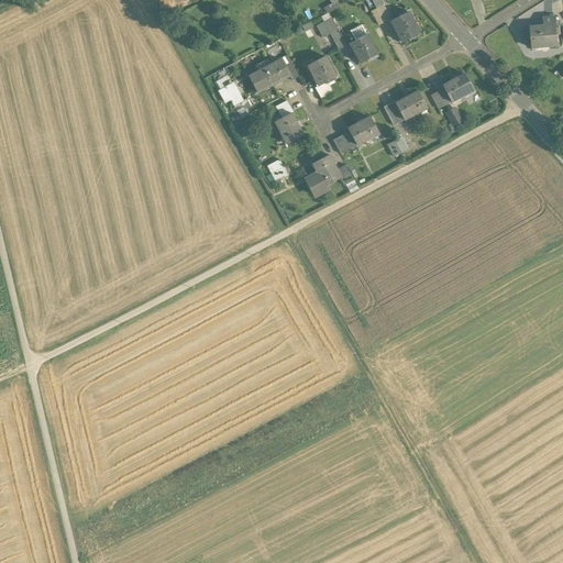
[(384,6),(379,0),(371,0),(376,10),(383,6),(384,6)]
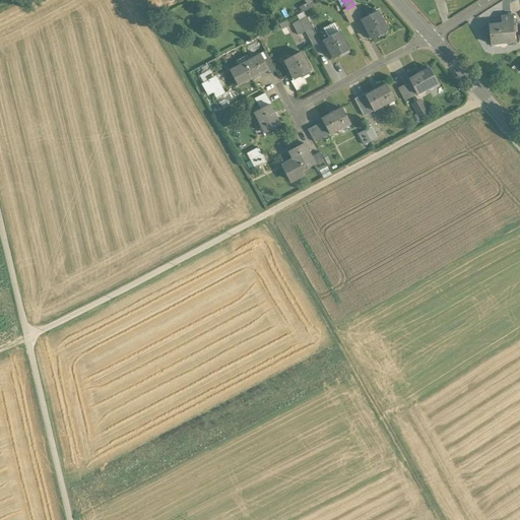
[(361,18),(353,5),(347,9),(342,11),(349,24),(361,18)]
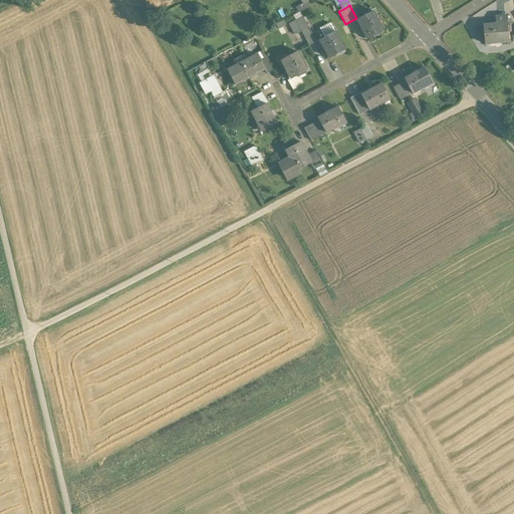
[(371,12),(356,20),(362,32),(360,33),(364,41),(381,32),(371,12)]
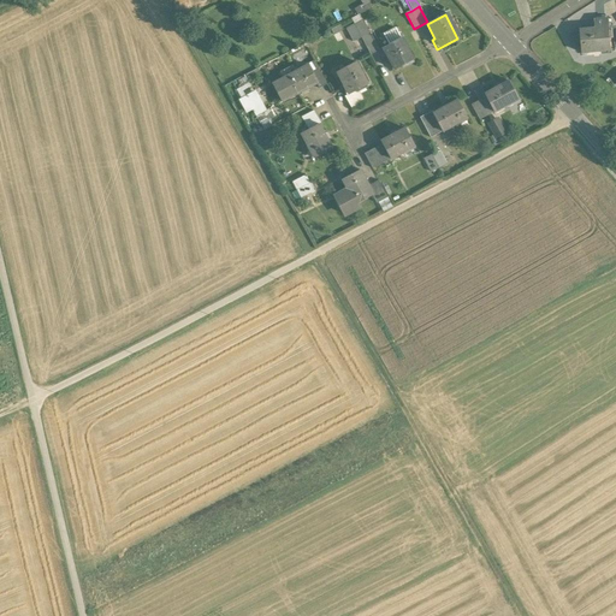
[(609,21),(596,21),(597,29),(580,30),(581,53),(612,51),(609,21)]
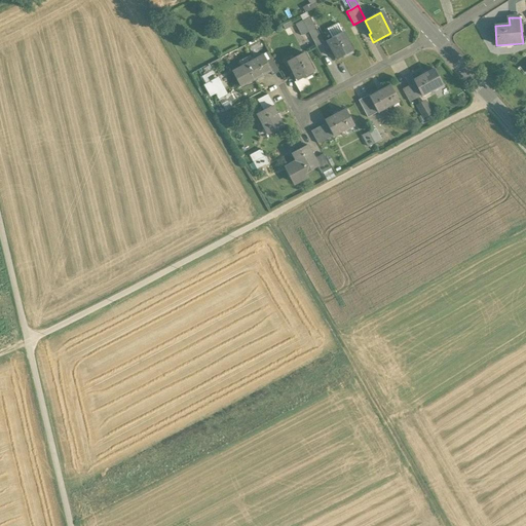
[(309,19),(302,23),(307,33),(315,47),(323,43),(316,31),(315,31),(309,19)]
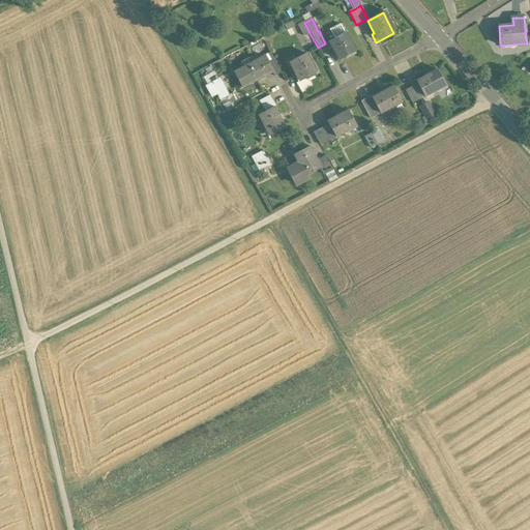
[(304,23),(297,26),(302,36),(310,33),(304,23)]
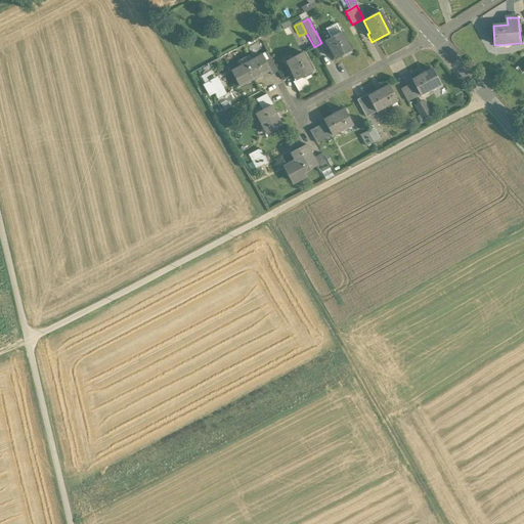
[(331,38),(325,41),(336,60),(351,52),(341,33),(336,25),(326,30),(331,38)]
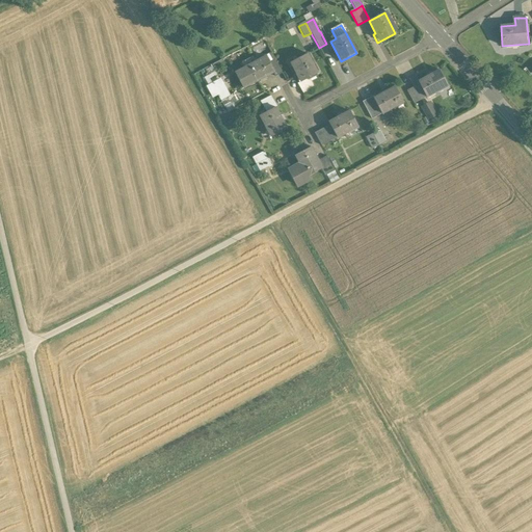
[(307,55),(291,63),(296,74),(294,75),(299,83),(308,79),(317,74),(307,55)]
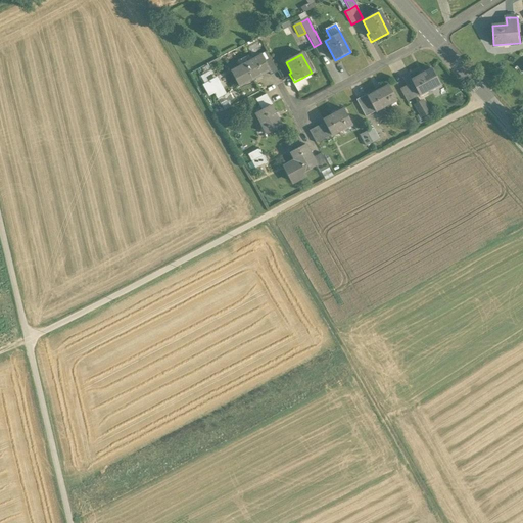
[(232,56),(224,60),(229,70),(237,65),(232,56)]
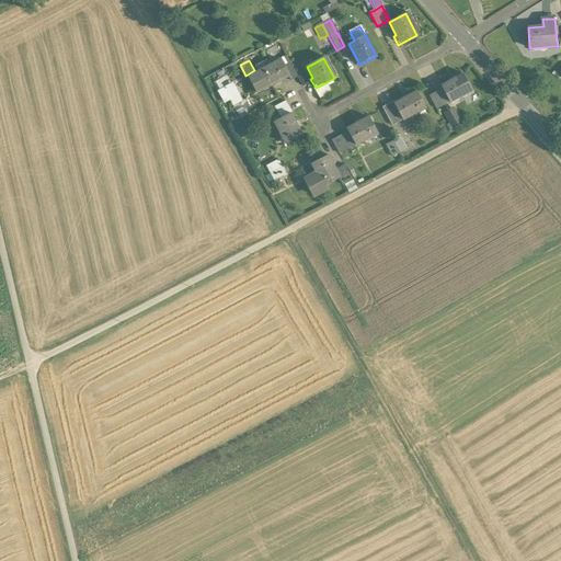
[(279,60),(247,78),(254,93),(264,89),(288,77),(284,68),(279,60)]
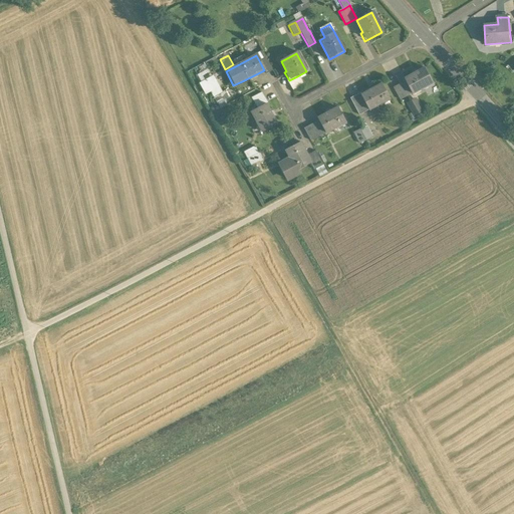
[(275,76),(266,59),(260,62),(264,70),(269,80),(275,76)]
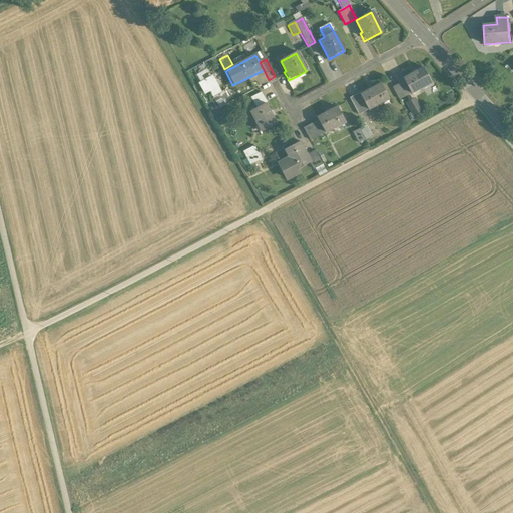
[(194,74),(203,94),(209,91),(211,96),(219,93),(208,68),(194,74)]
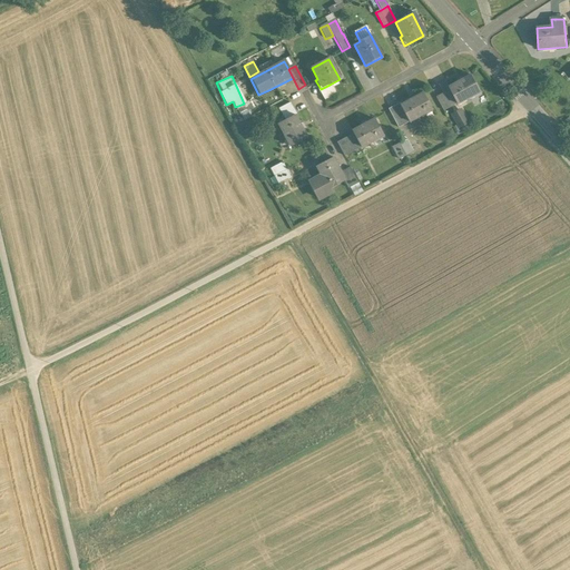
[(479,92),(471,77),(449,88),(448,89),(451,94),(457,105),(479,92)]
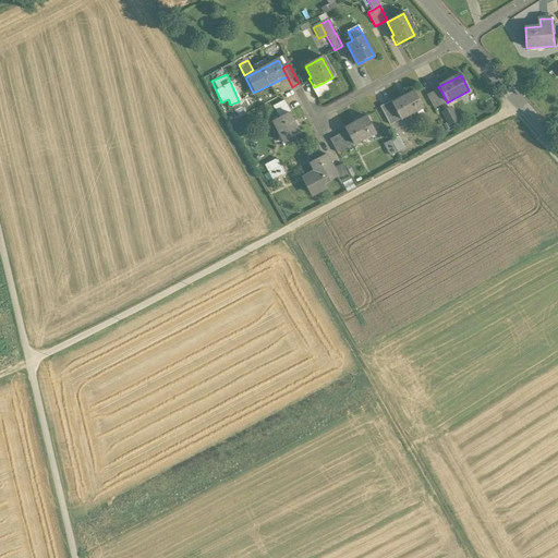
[(439,86),(436,81),(429,84),(434,92),(435,95),(441,92),(438,87),(439,86)]
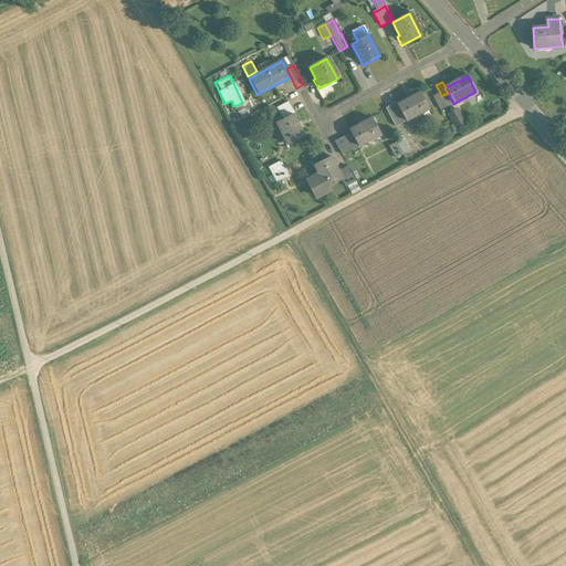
[(318,88),(316,90),(322,102),(334,95),(327,84),(318,88)]
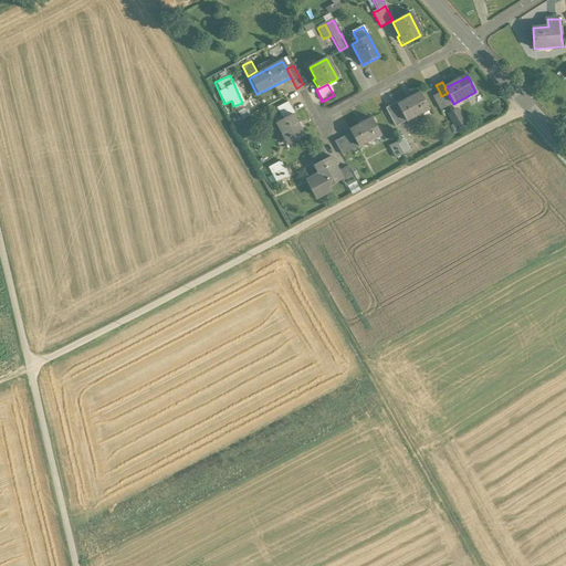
[(453,104),(448,93),(441,96),(440,93),(432,97),(440,111),(453,104)]
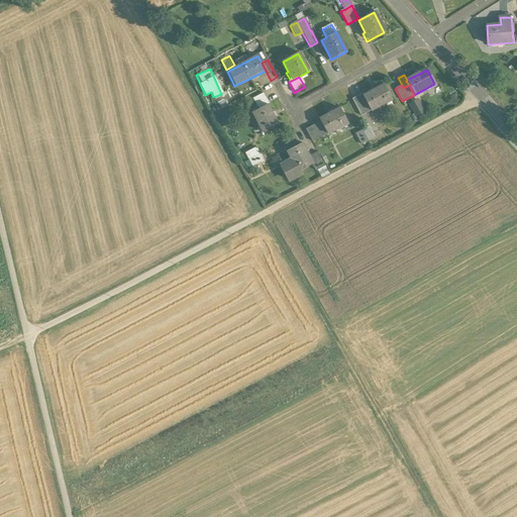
[(384,86),(363,97),(371,111),(392,100),(384,86)]
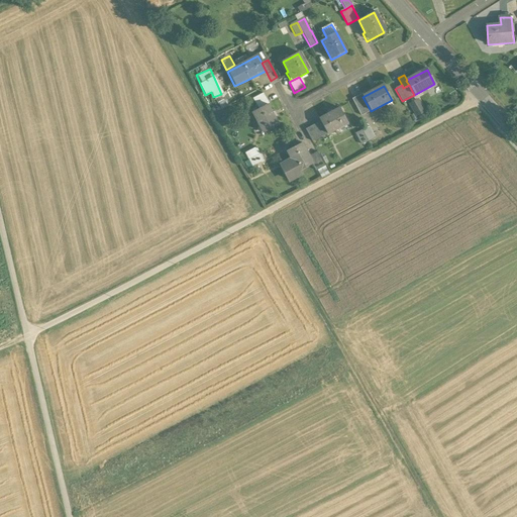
[(225,93),(214,99),(218,106),(229,100),(225,93)]
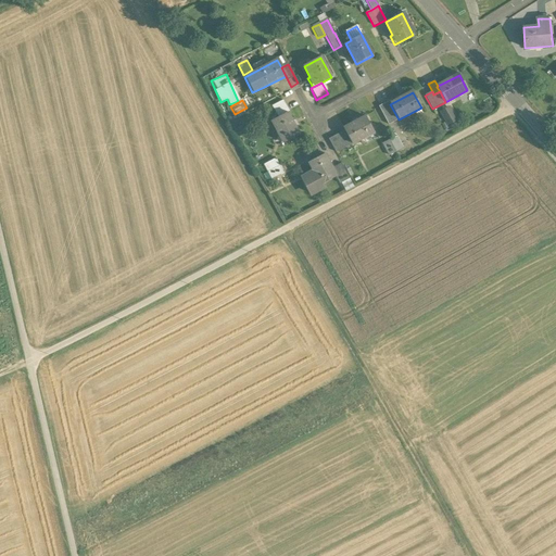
[(282,101),(272,106),(277,118),(287,114),(289,113),(282,101)]
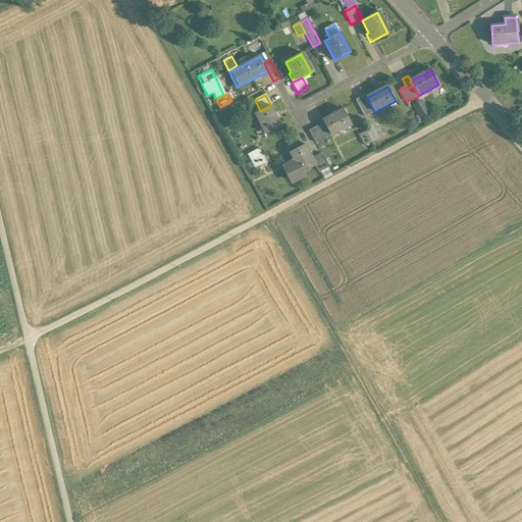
[(366,98),(365,96),(356,101),(365,117),(374,112),(366,98)]
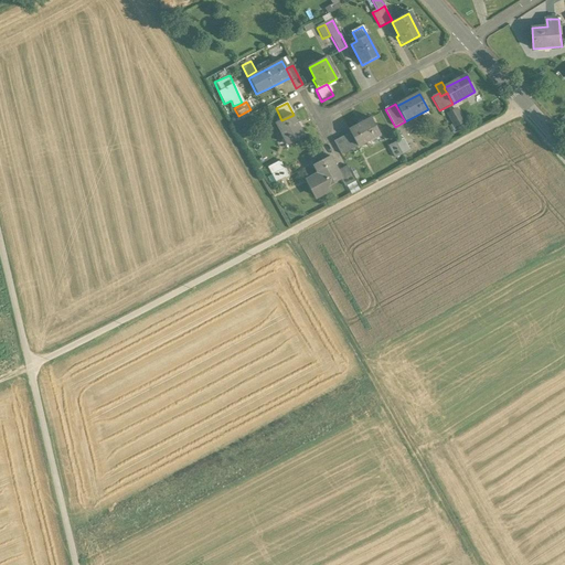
[(462,123),(457,112),(449,116),(455,127),(462,123)]
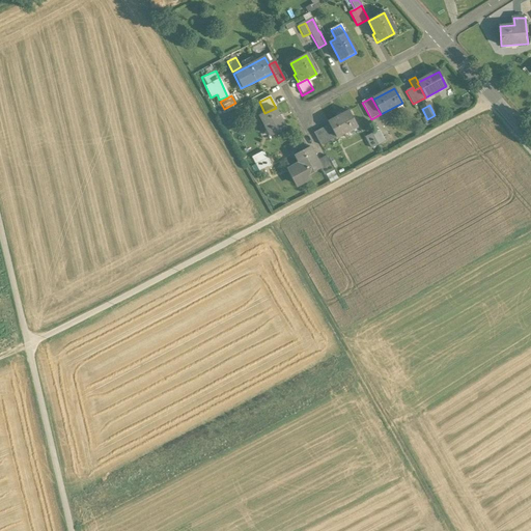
[(264,113),(258,116),(270,137),(285,130),(274,109),(264,113)]
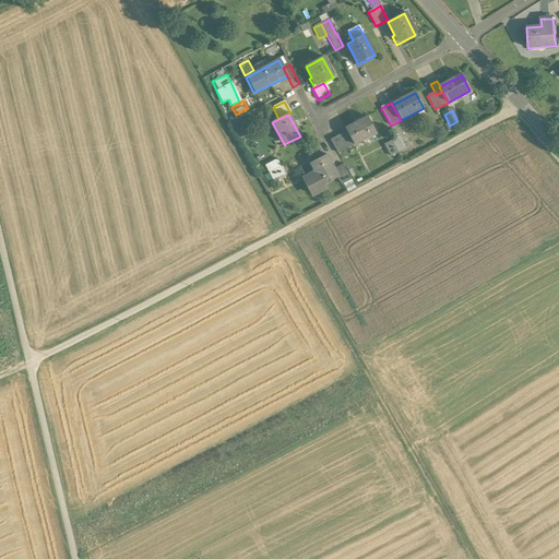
[(367,118),(345,129),(346,131),(354,145),(376,133),(367,118)]
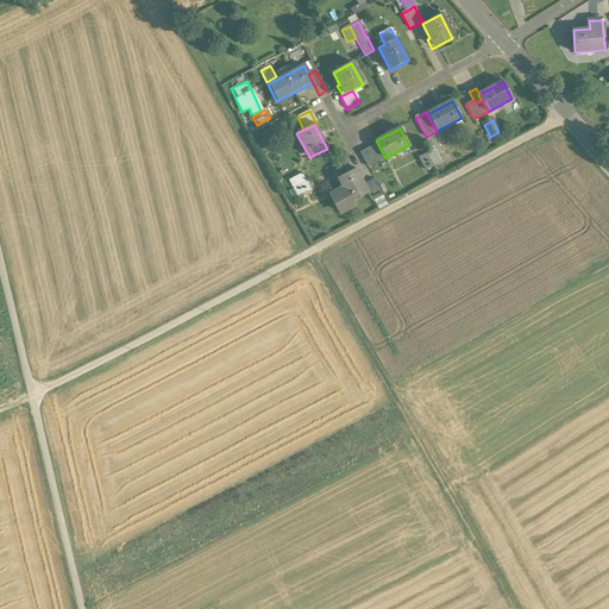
[(377,143),(359,152),(368,168),(385,158),(377,143)]
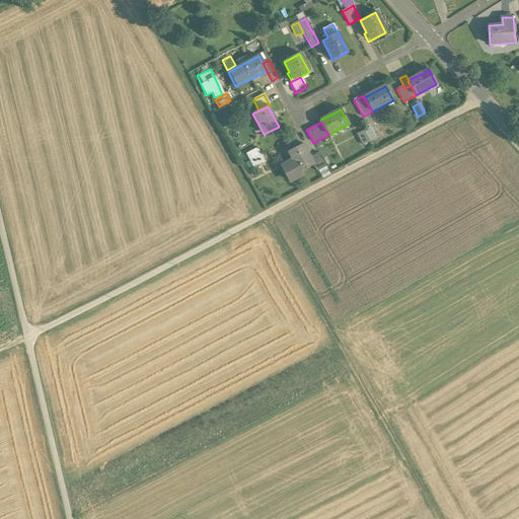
[(376,139),(370,128),(364,132),(369,142),(376,139)]
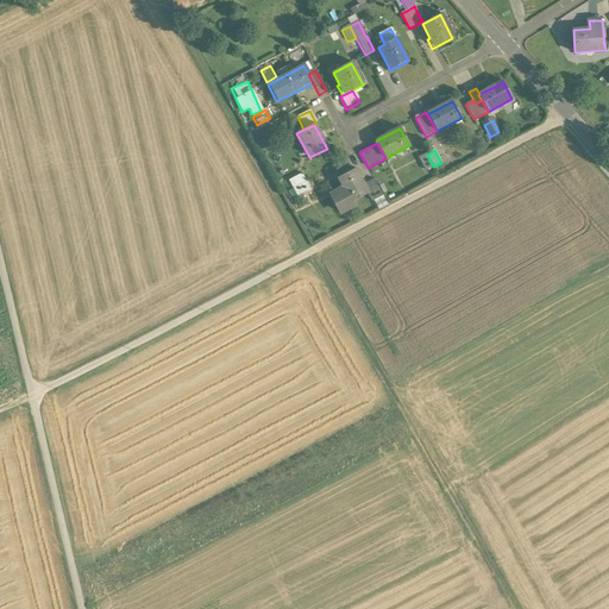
[(433,167),(427,155),(419,158),(425,171),(433,167)]
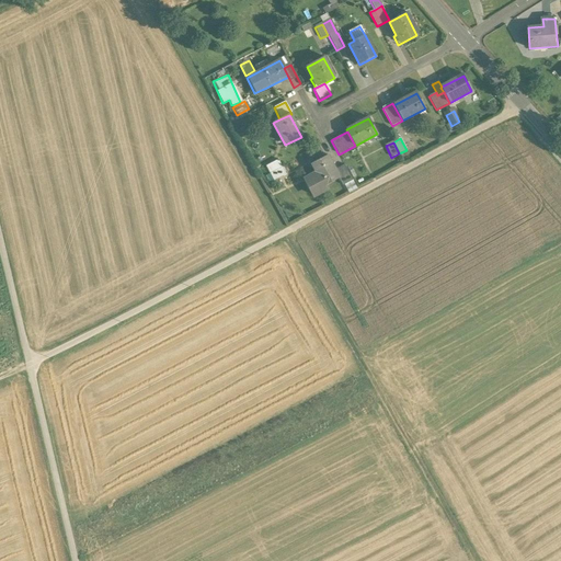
[(320,147),(306,155),(311,164),(325,157),(320,147)]
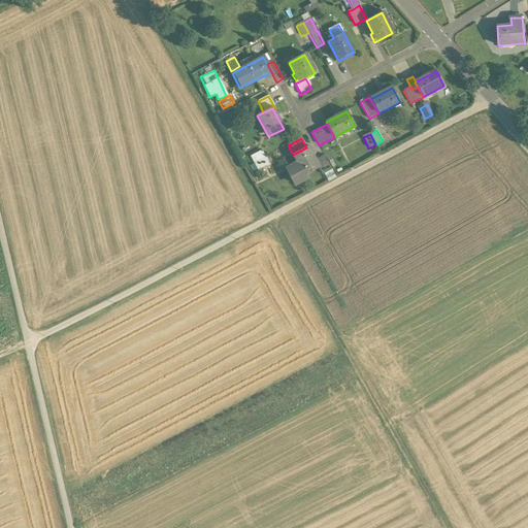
[(306,147),(293,155),(297,163),(290,167),(293,173),(290,175),(295,185),(306,178),(305,175),(319,168),(315,160),(307,146),(306,147)]
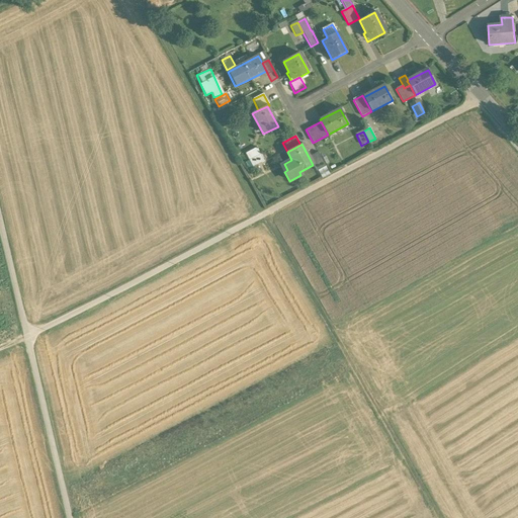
[(256,149),(246,155),(249,161),(260,155),(256,149)]
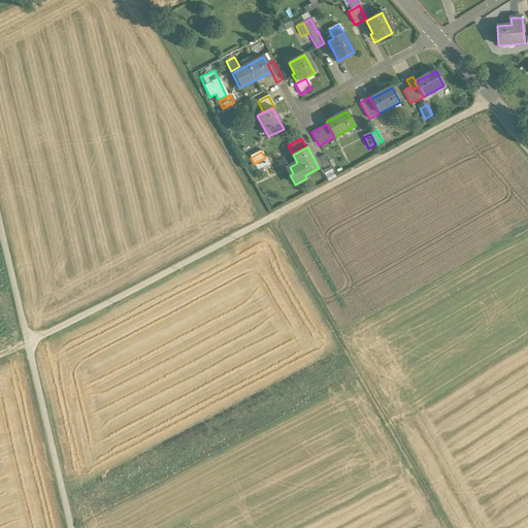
[(332,170),(324,156),(315,160),(319,168),(322,175),(332,170)]
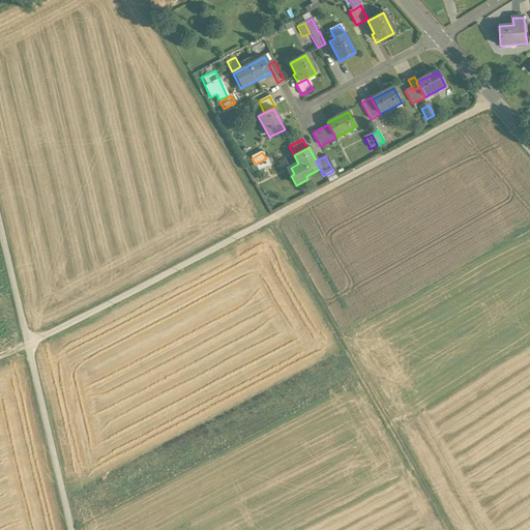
[(266,158),(255,165),(259,172),(270,166),(266,158)]
